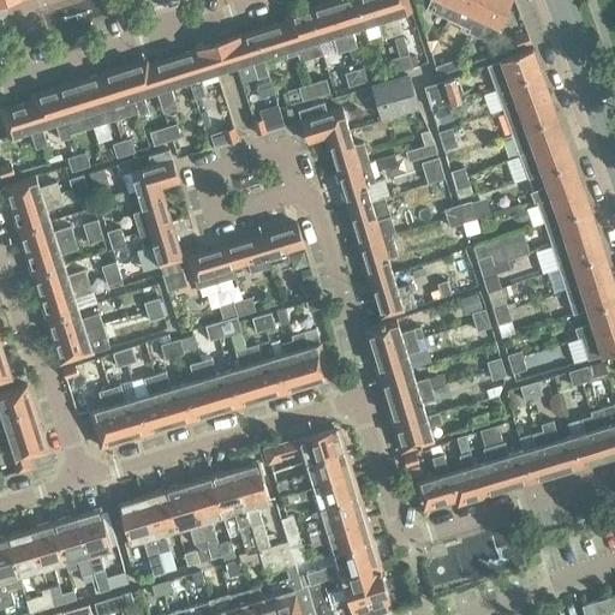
[(333,0),(330,0),(310,6),(321,39),(333,35),(338,52),(348,48),(333,0)]
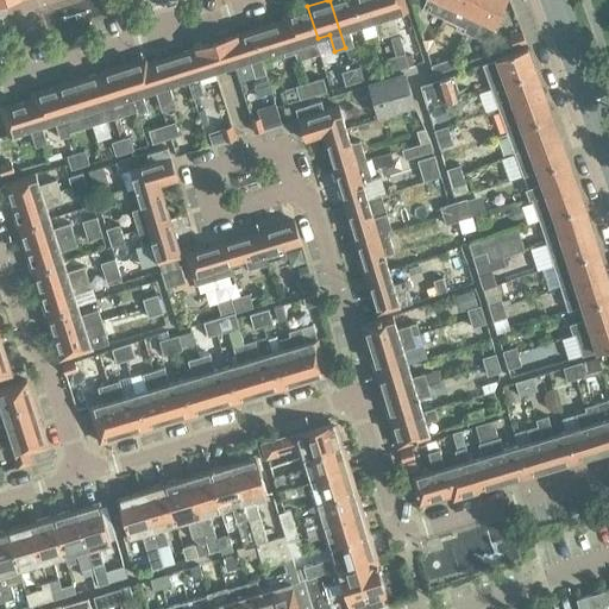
[(363,24),(355,0),(330,0),(345,48),(353,45),(352,41),(349,29),(363,24)]
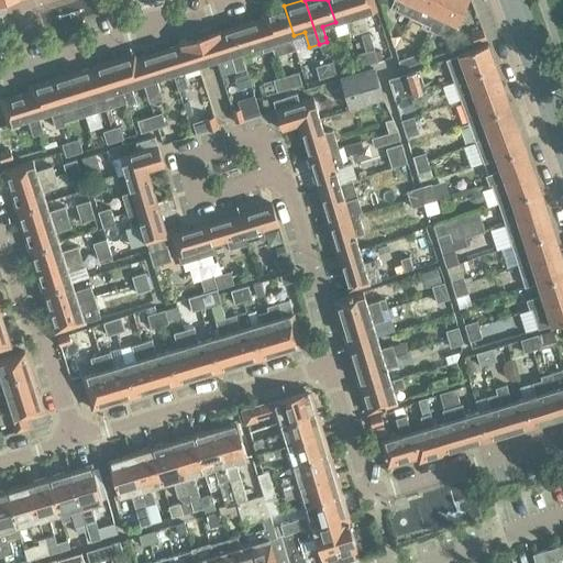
[(351,0),(328,0),(335,22),(348,19),(352,30),(353,34),(362,32),(351,0)]
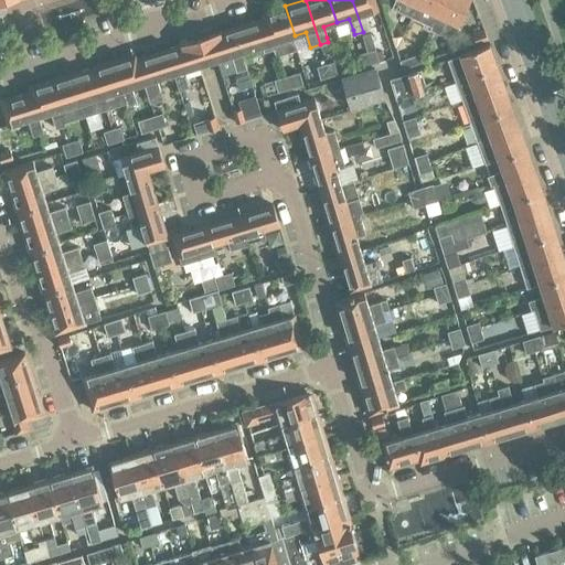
[(379,9),(375,0),(352,0),(363,32),(371,30),(370,25),(366,13),(379,9)]
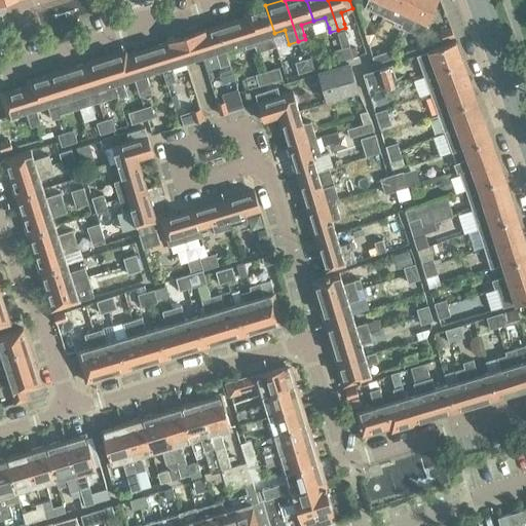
[(378,11),(384,14),(390,0),(366,0),(365,5),(378,11)]
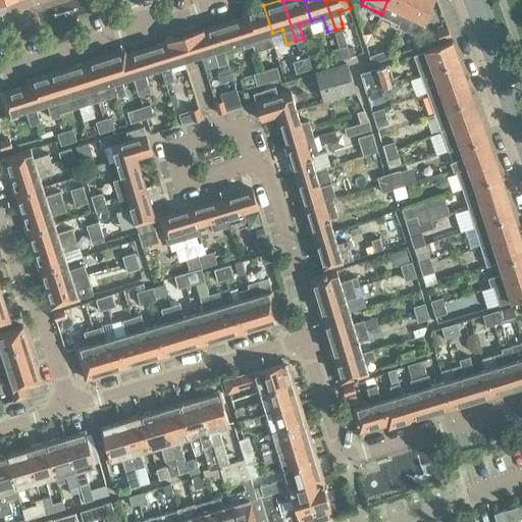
[(387,0),(381,14),(401,22),(411,0),(387,0)]
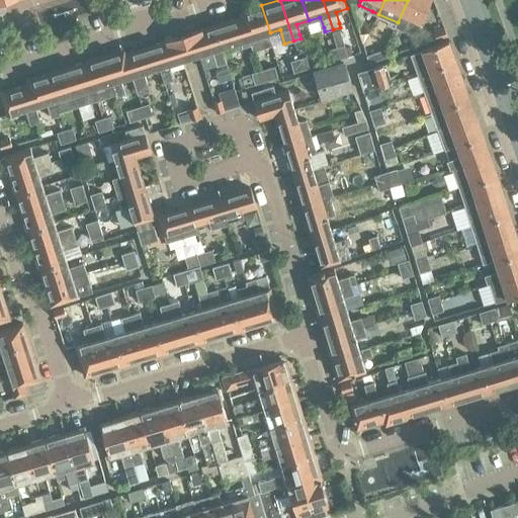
[(404,29),(405,26),(409,17),(420,22),(430,0),(408,0),(398,22),(396,26),(404,29)]
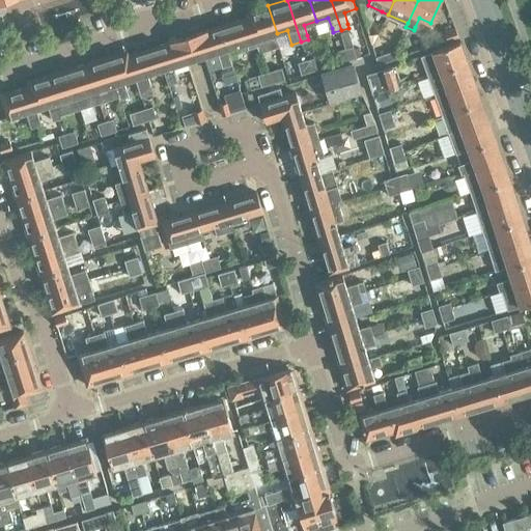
[(277,33),(268,5),(247,12),(248,17),(256,46),(258,52),(273,47),(280,45),(277,33)]
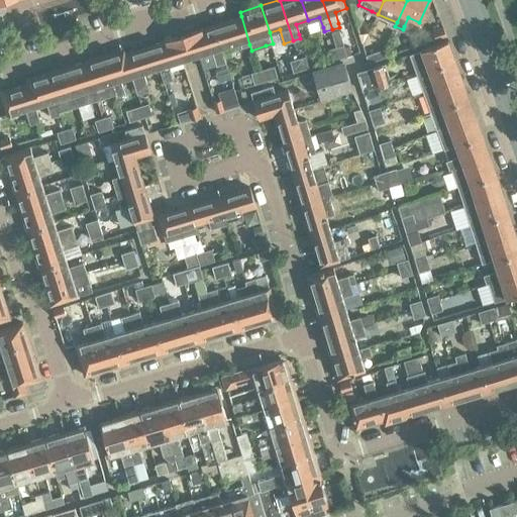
[(241,16),(212,25),(219,48),(240,41),(241,46),(249,44),(241,16)]
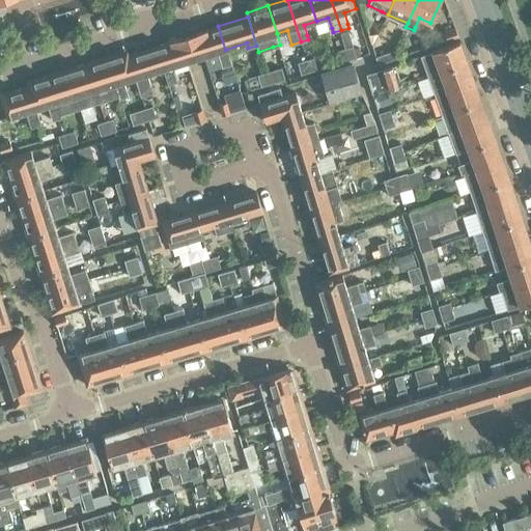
[(218,26),(180,37),(188,61),(217,52),(222,68),(231,65),(225,50),(218,26)]
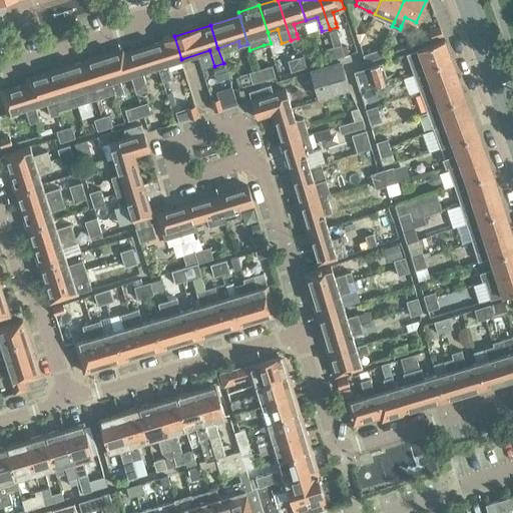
[(434,38),(443,35),(440,27),(431,30),(434,38)]
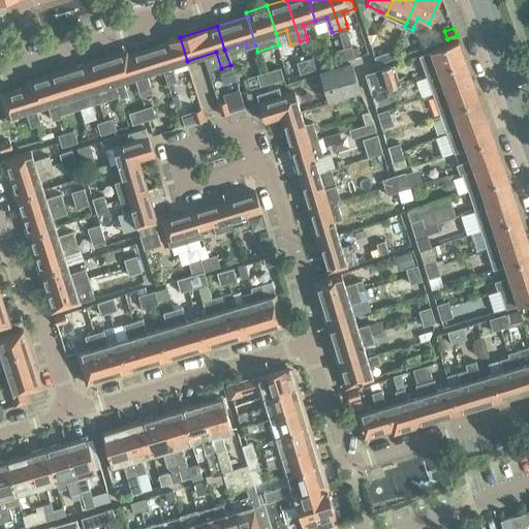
[(358,58),(354,47),(349,29),(340,32),(345,48),(348,61),(358,58)]
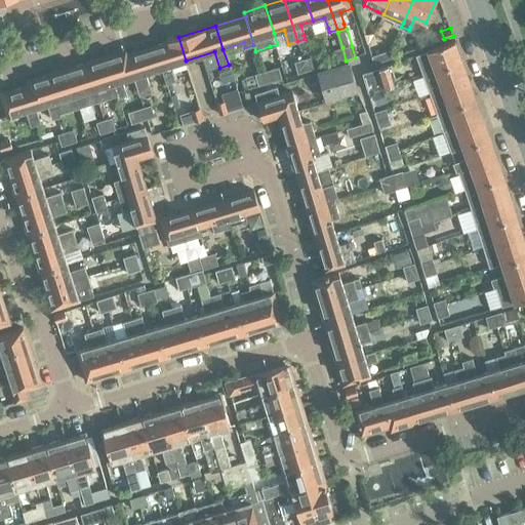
[(375,33),(365,33),(369,46),(375,33)]
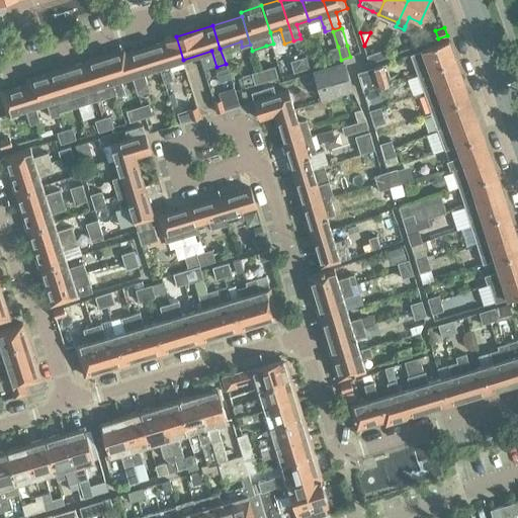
[(176,36),(151,45),(158,68),(161,67),(165,82),(174,79),(170,64),(183,60),(176,36)]
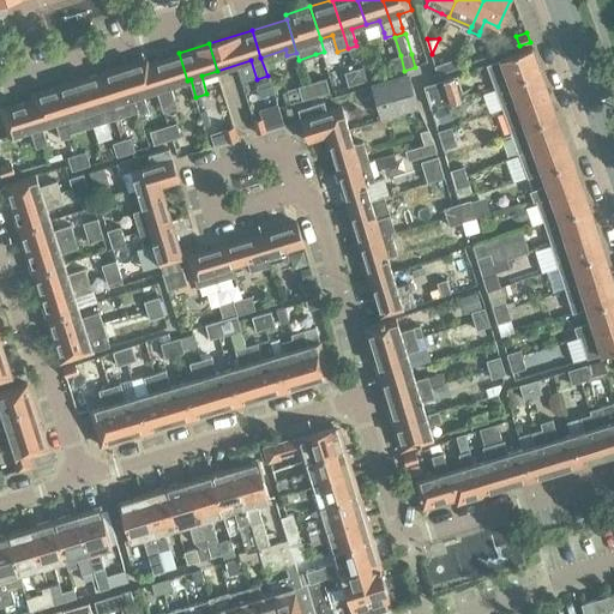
[(487,64),(495,85),(540,70),(533,47),(501,58),(501,59),(487,64)]
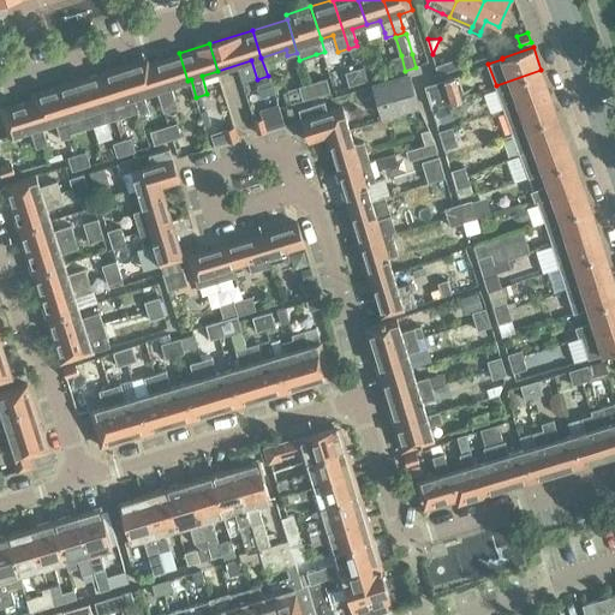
[(187,81),(179,53),(150,63),(159,90),(166,112),(179,108),(172,85),(187,81)]
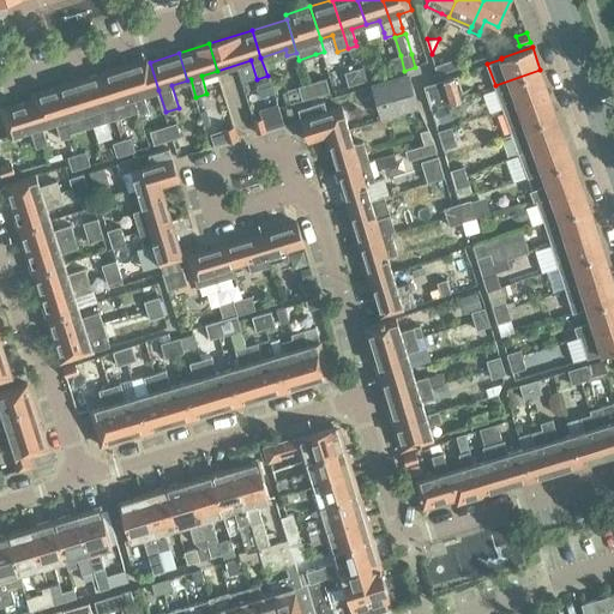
[(401,55),(391,58),(396,73),(404,71),(401,55)]
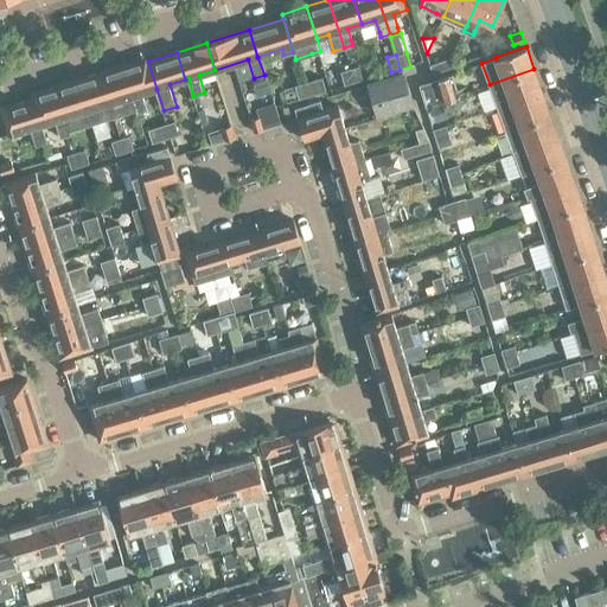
[(144,93),(157,89),(148,62),(147,62),(146,57),(122,64),(138,110),(138,114),(148,110),(144,93)]
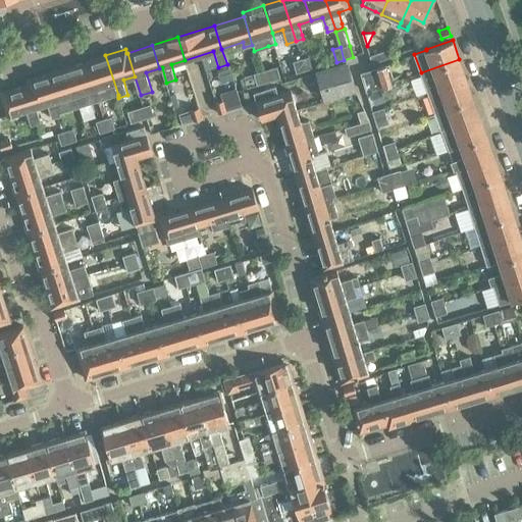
[(372,63),(388,58),(393,56),(388,49),(370,55),(372,63)]
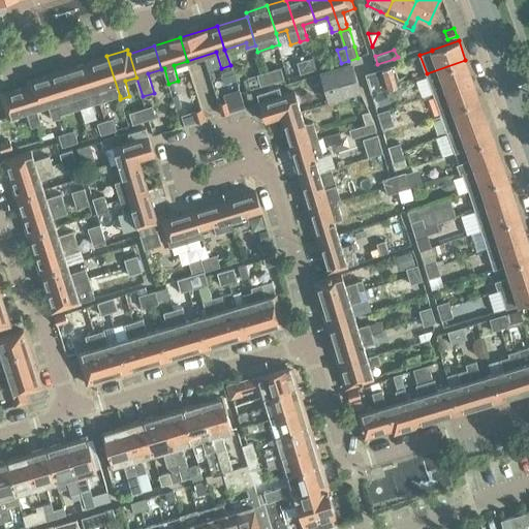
[(106,56),(97,59),(88,62),(101,101),(120,96),(106,56)]
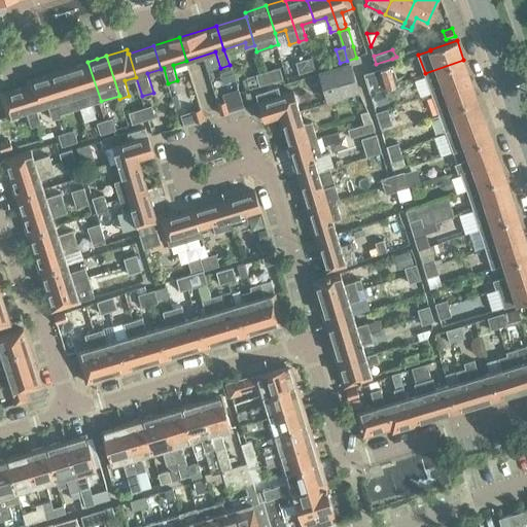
[(313,57),(304,59),(308,72),(316,69),(313,57)]
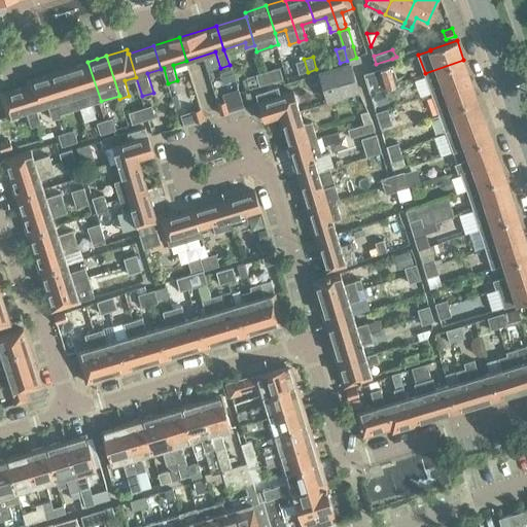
[(308,72),(304,59),(295,62),(299,74),(308,72)]
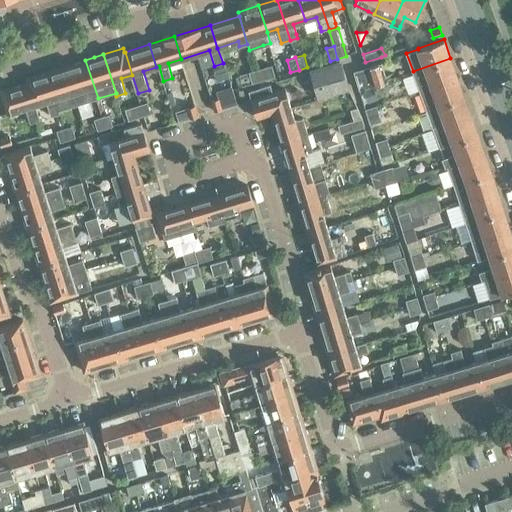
[(413,71),(419,89),(457,77),(450,58),(413,71)]
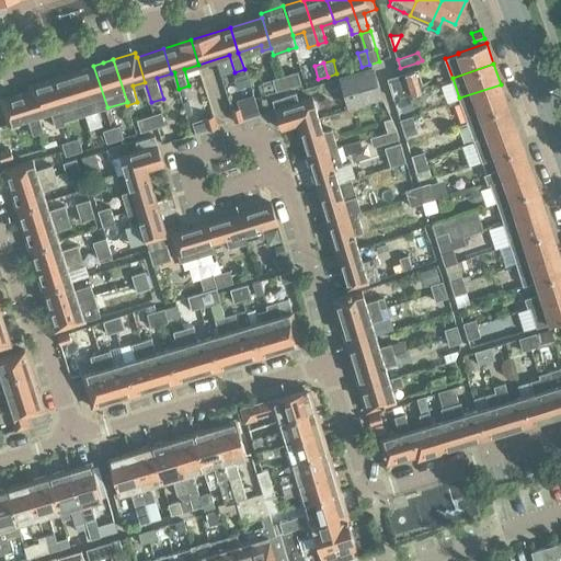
[(93,66),(72,72),(86,114),(107,107),(93,66)]
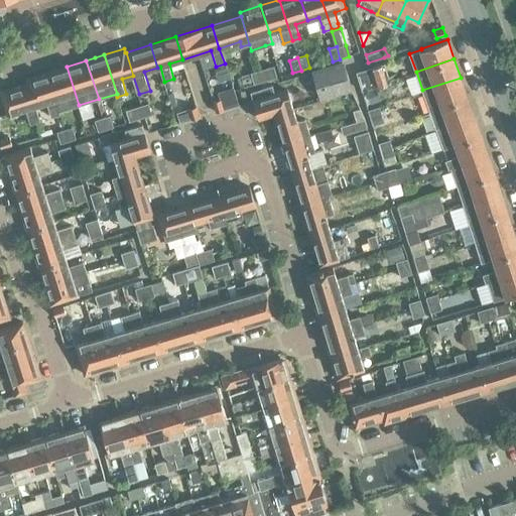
[(343,62),(313,71),(321,96),(351,88),(343,62)]
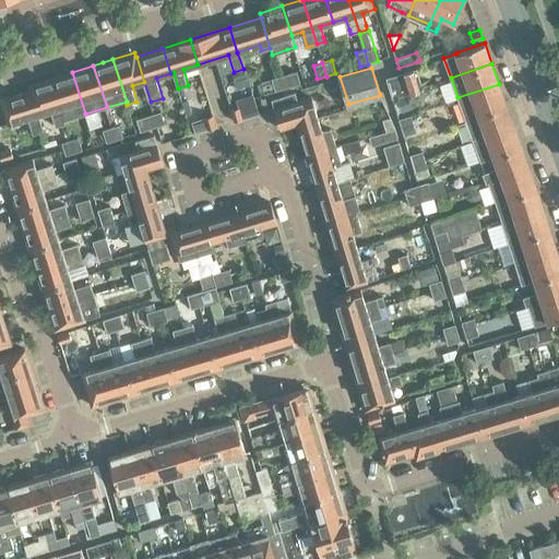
[(393,98),(423,90),(425,88),(418,68),(387,78),(393,98)]
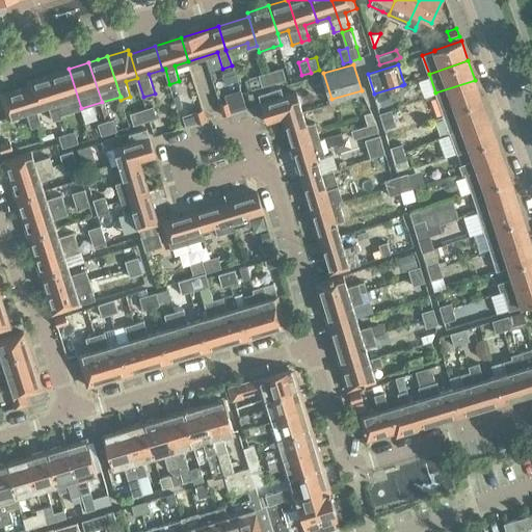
[(284,67),(268,71),(272,85),(288,80),(284,67)]
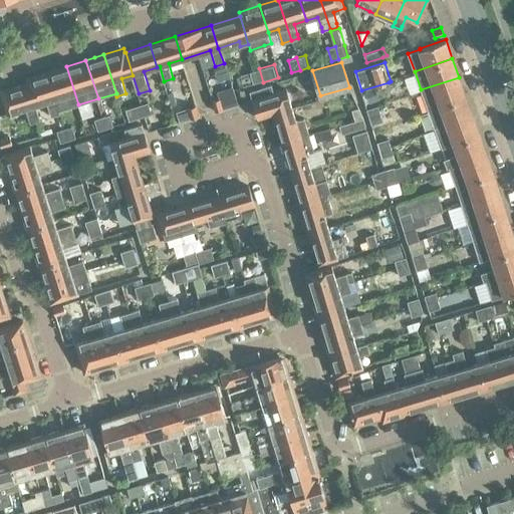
[(78,104),(66,66),(46,72),(58,111),(78,104)]
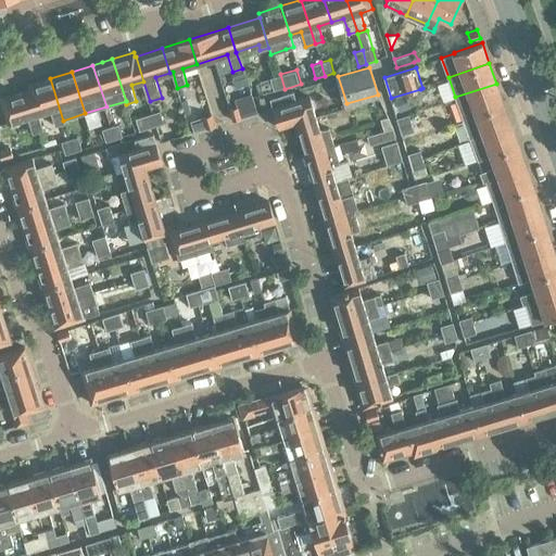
[(273,92),(276,91),(285,89),(280,74),(269,77),(273,90),(273,92)]
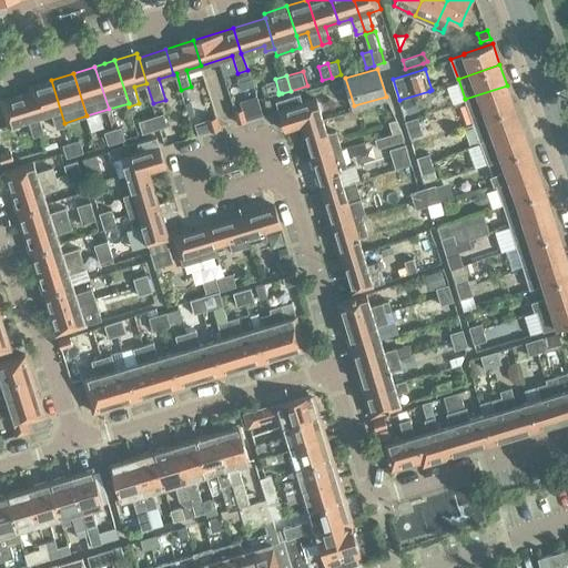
[(29,87),(30,91),(38,115),(52,112),(57,124),(58,129),(66,127),(64,123),(51,80),(29,87)]
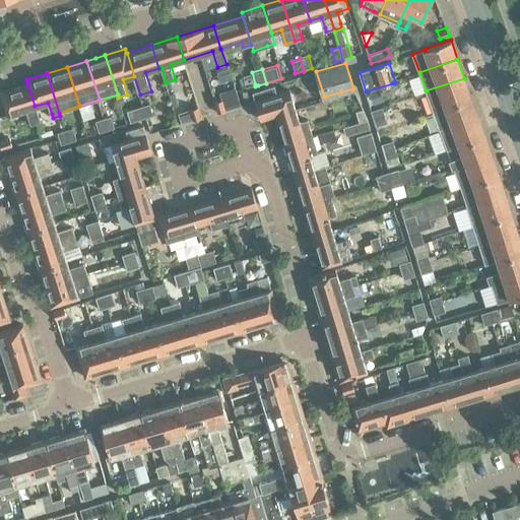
[(426,90),(432,110),(471,98),(464,78),(426,90)]
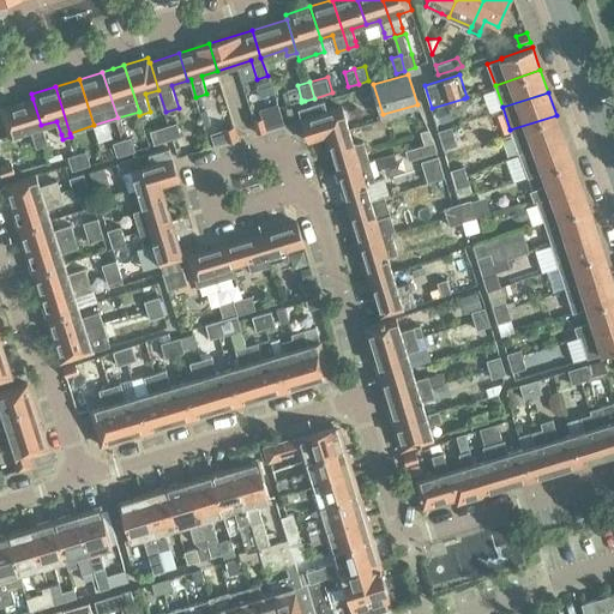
[(32,98),(10,106),(0,109),(8,136),(30,128),(36,148),(47,144),(41,125),(32,98)]
